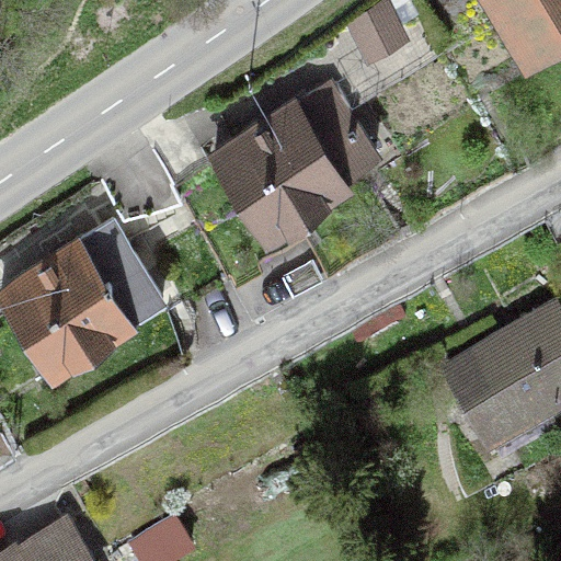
[(560,0),(492,0),(527,55),(560,33),(560,0)]
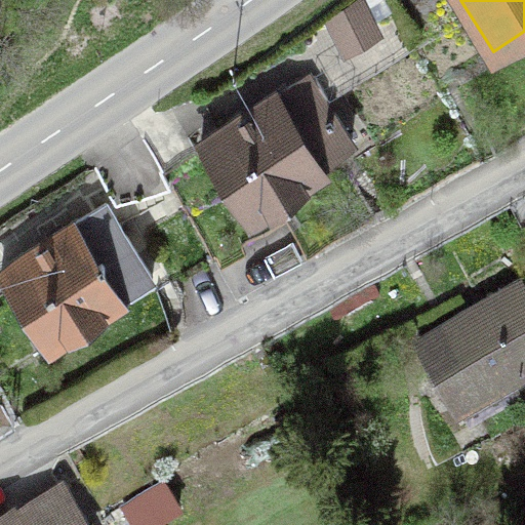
[(351,142),(322,97),(410,45),(395,19),(199,142),(247,214),(322,166),(320,162),(351,142)]
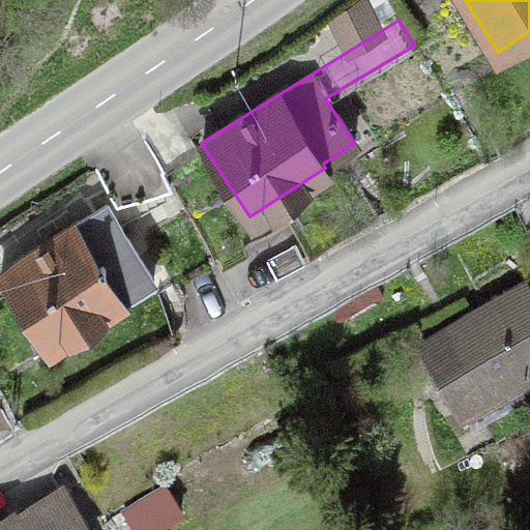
[(105,204),(0,272),(48,346),(152,278),(105,204)]
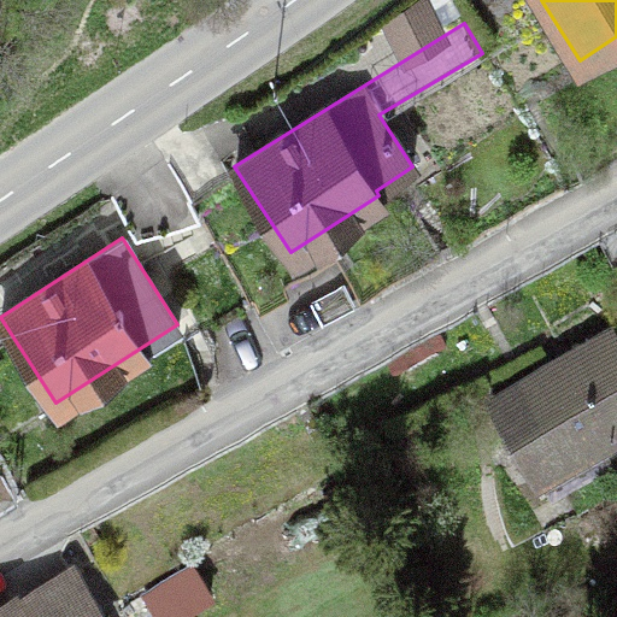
[(593,442),(616,429),(616,344),(610,331),(488,401),(550,498),(606,465),(593,442)]
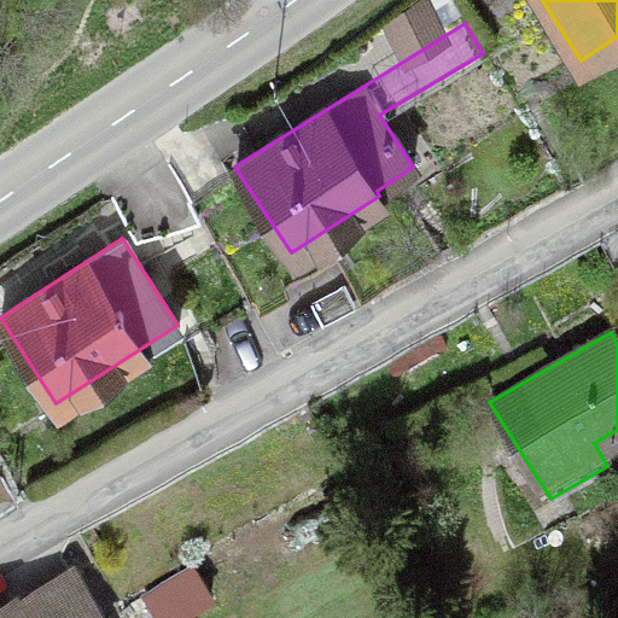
[(0,617),(98,617),(70,571),(0,612),(0,617)]
